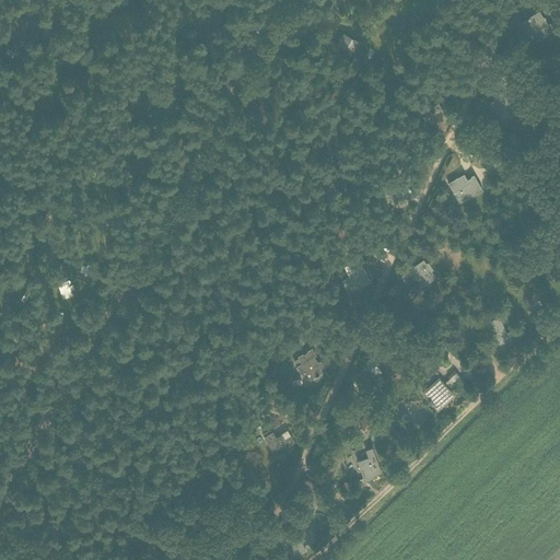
[(553,31),(548,24),(538,11),(528,18),(528,16),(526,18),(527,19),(521,22),(522,23),(523,22),(529,30),(532,28),(538,41),(553,31)]
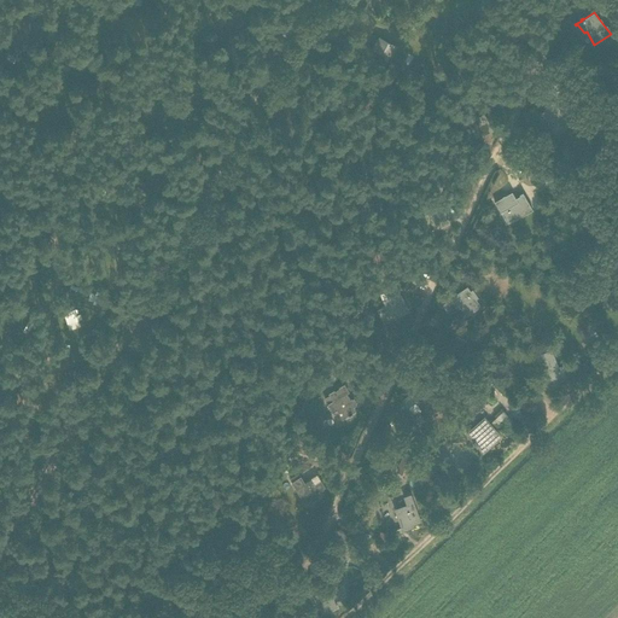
[(226,18),(231,27),(239,21),(234,13),(226,18)]
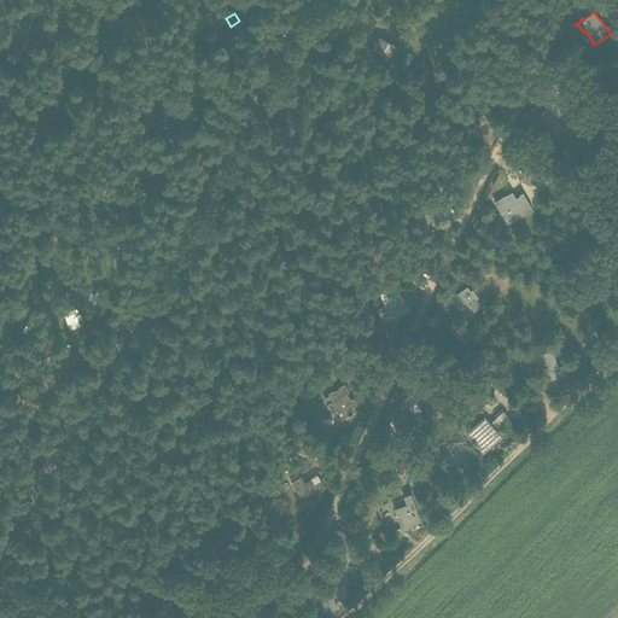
[(25,22),(30,30),(39,24),(34,17),(25,22)]
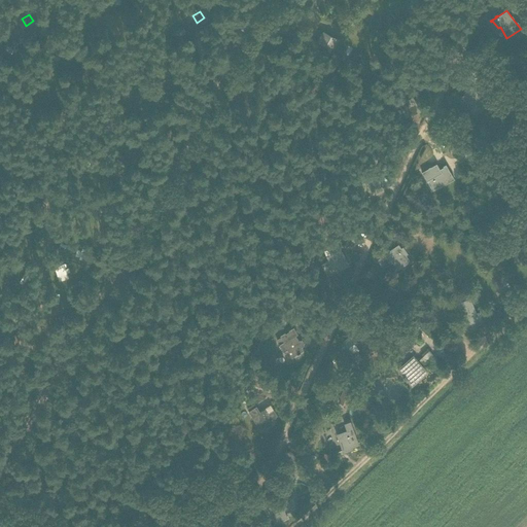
[(454,29),(455,29),(454,27),(453,28),(448,19),(434,27),(443,39),(447,36),(448,37),(456,32),(454,29)]
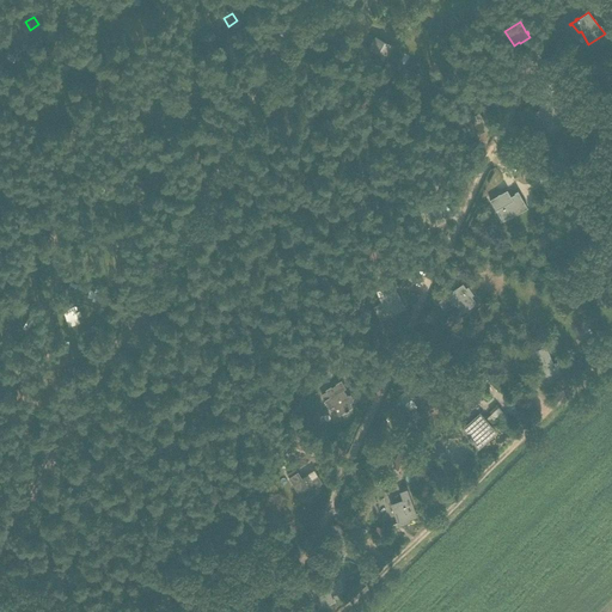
[(10,30),(7,42),(17,44),(20,34),(10,30)]
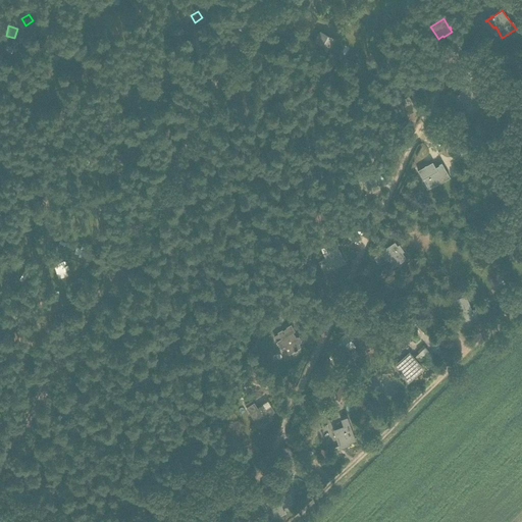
[(521,37),(521,33),(520,30),(512,35),(516,41),(521,37)]
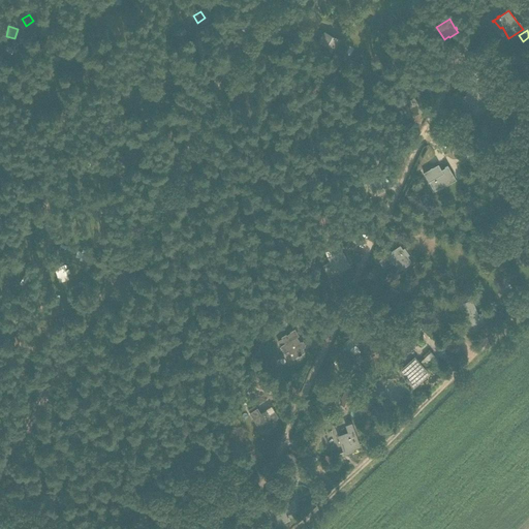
[(323,31),(317,41),(333,50),(338,38),(323,31)]
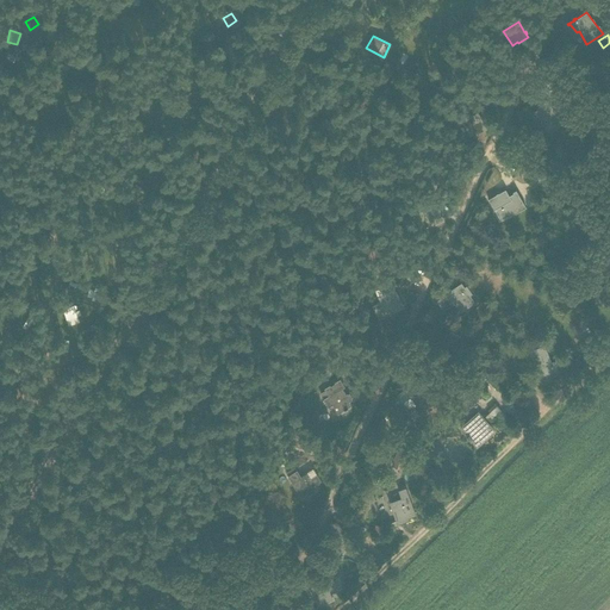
[(51,80),(60,85),(64,75),(56,72),(51,80)]
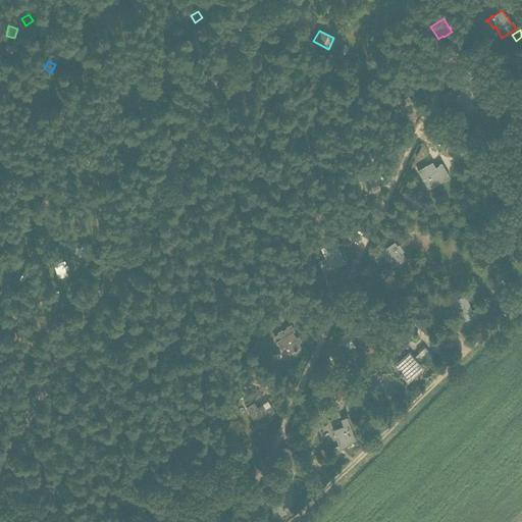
[(149,90),(154,97),(161,92),(157,85),(149,90)]
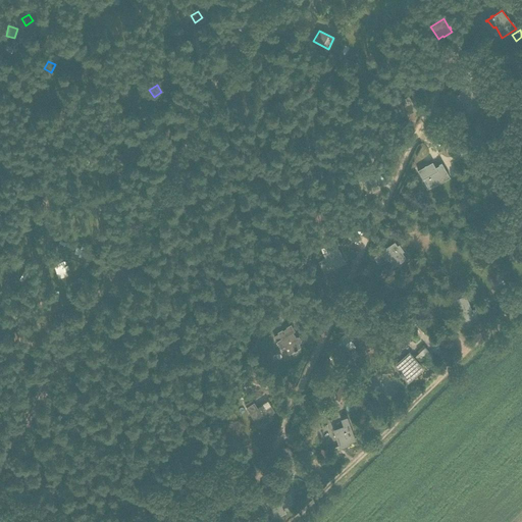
[(373,158),(382,160),(383,154),(382,154),(382,152),(377,151),(376,152),(374,152),(373,158)]
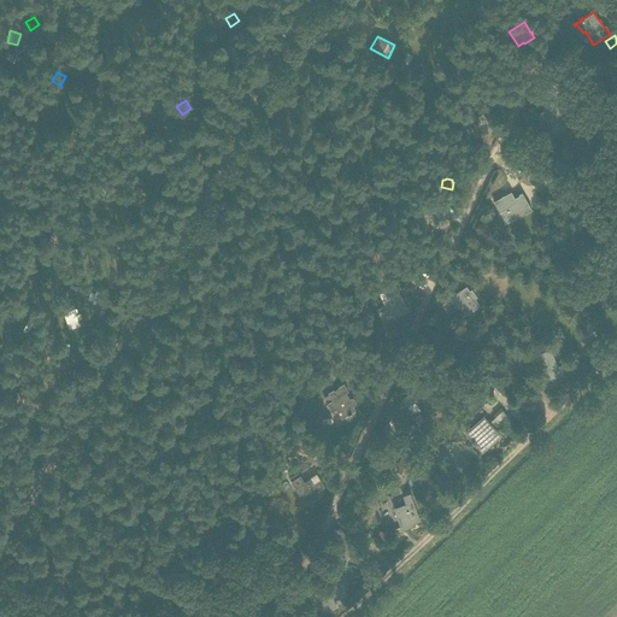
[(564,192),(558,181),(550,186),(556,197),(564,192)]
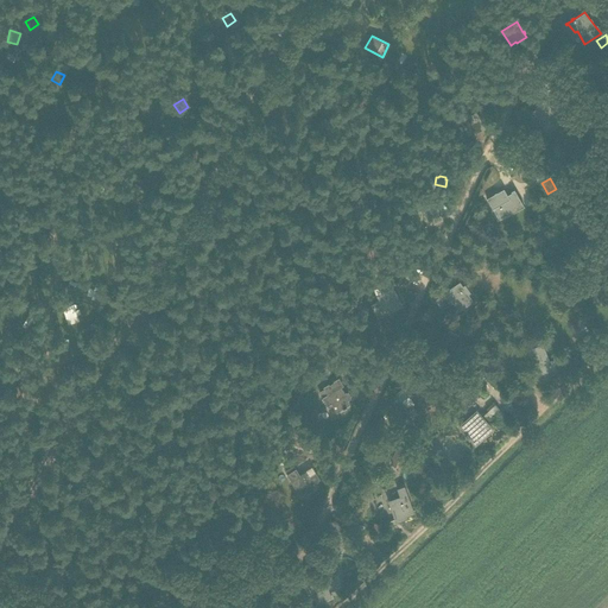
[(127,190),(132,198),(140,194),(135,185),(127,190)]
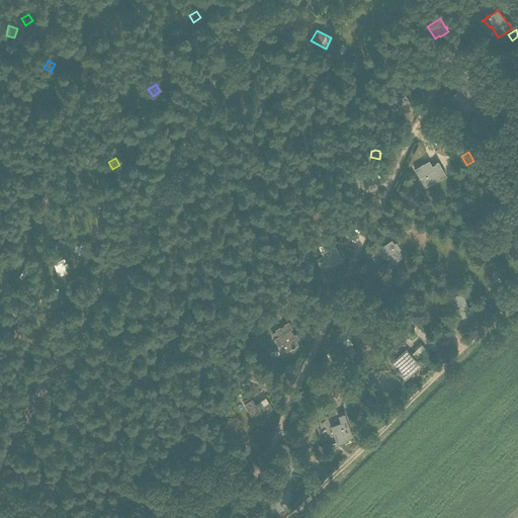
[(414,169),(419,178),(426,173),(432,184),(446,176),(438,161),(435,163),(435,164),(432,166),(429,161),(423,164),(422,164),(421,165),(414,169)]
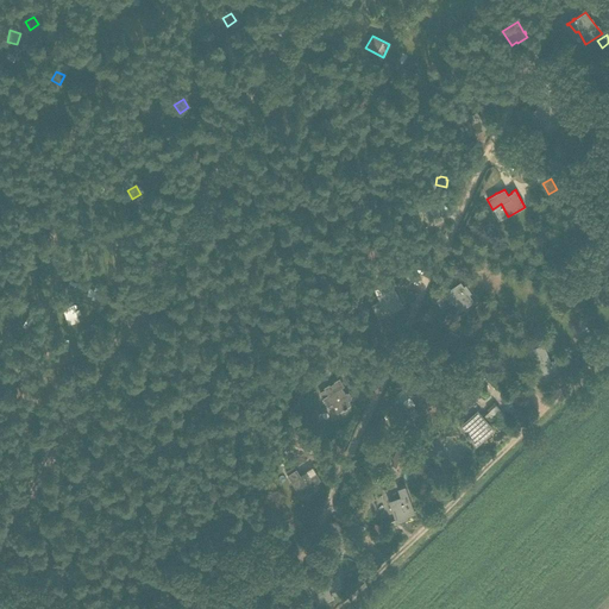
[(380,301),(371,306),(378,320),(387,315),(385,312),(390,309),(391,312),(402,307),(400,302),(401,302),(400,300),(399,300),(394,289),(393,290),(389,283),(380,288),(383,294),(377,296),(380,301)]
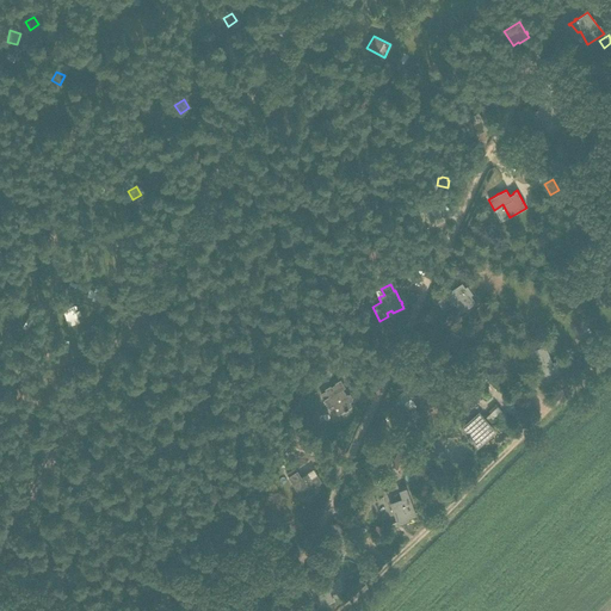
[(448,294),(443,296),(450,306),(455,303),(461,312),(474,302),(461,284),(451,291),(450,290),(448,291),(448,294)]
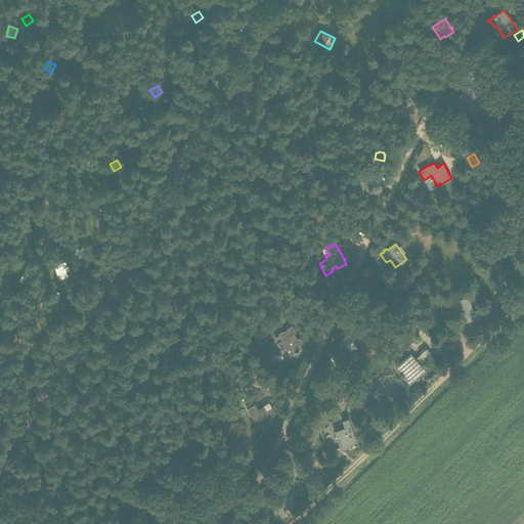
[(523,244),(513,250),(518,262),(523,259),(523,244)]
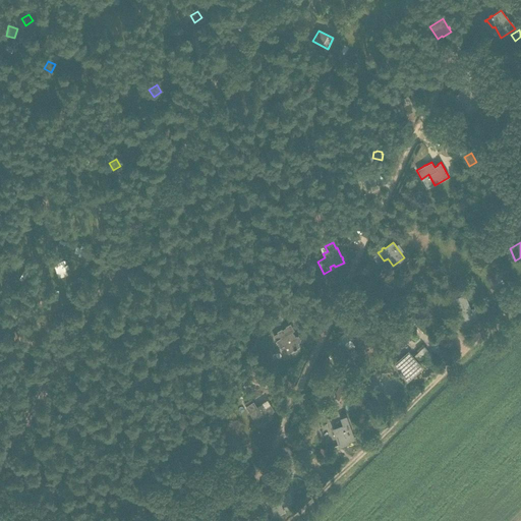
[(489,281),(497,277),(490,267),(483,271),(489,281)]
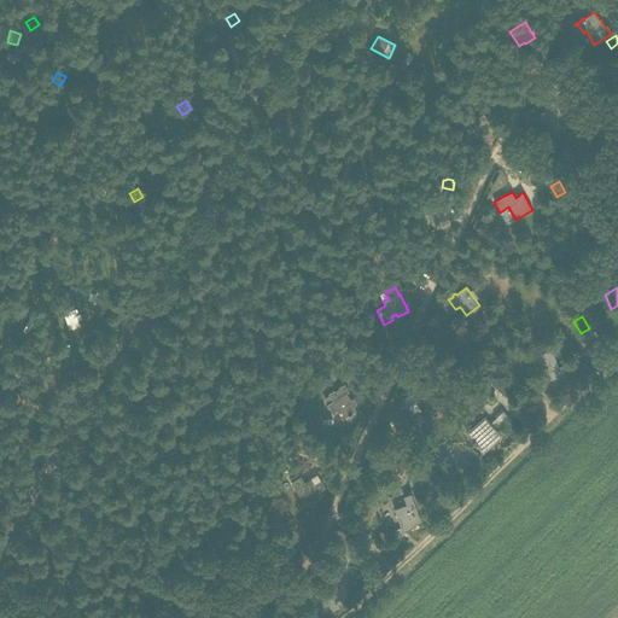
[(17,320),(12,328),(22,336),(28,327),(17,320)]
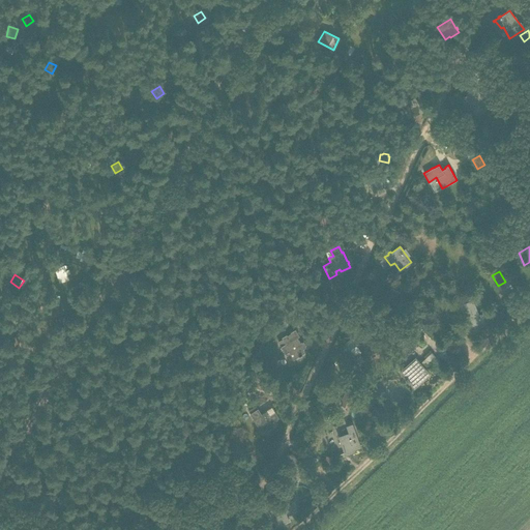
[(479,319),(486,317),(483,313),(478,315),(475,306),(471,307),(469,301),(458,305),(466,325),(470,323),(471,325),(480,322),(479,319)]
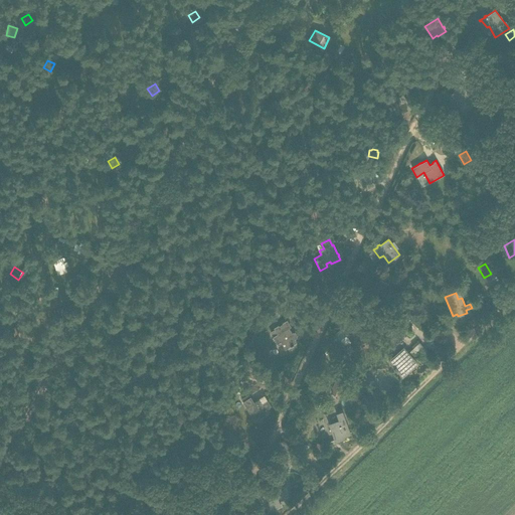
[(426,312),(419,320),(425,325),(433,317),(426,312)]
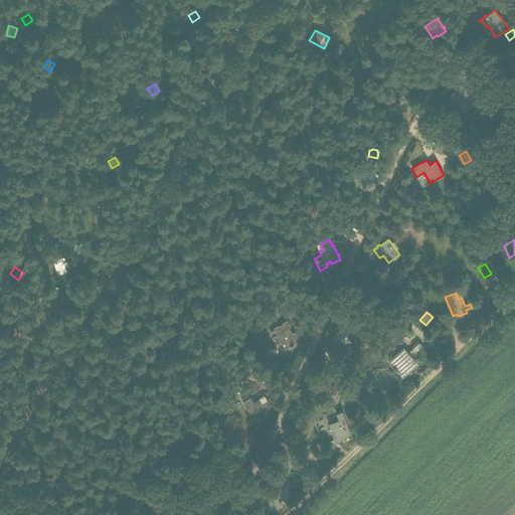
[(363,332),(353,318),(344,324),(344,323),(342,325),(340,327),(341,328),(335,333),(340,339),(347,334),(352,341),(363,332)]
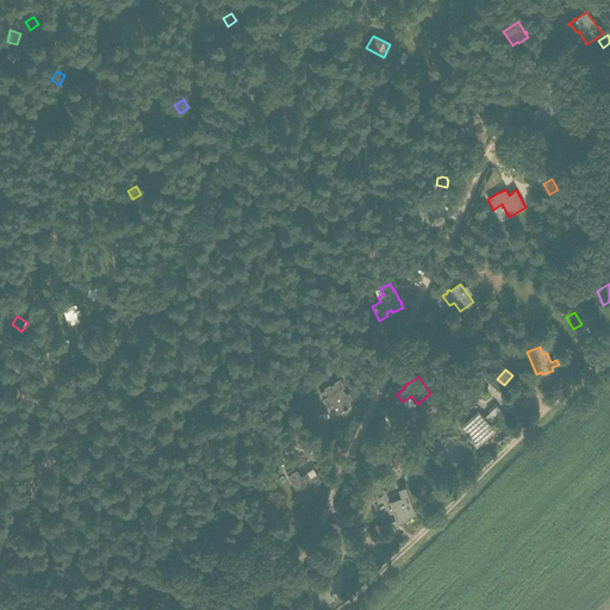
[(348,409),(347,408),(350,405),(348,399),(352,397),(349,393),(348,393),(347,393),(346,394),(342,388),(344,386),(340,379),(334,383),(334,384),(330,386),(330,385),(324,388),(324,390),(319,393),(323,398),(323,399),(328,408),(335,403),(341,411),(343,410),(344,410),(348,409)]
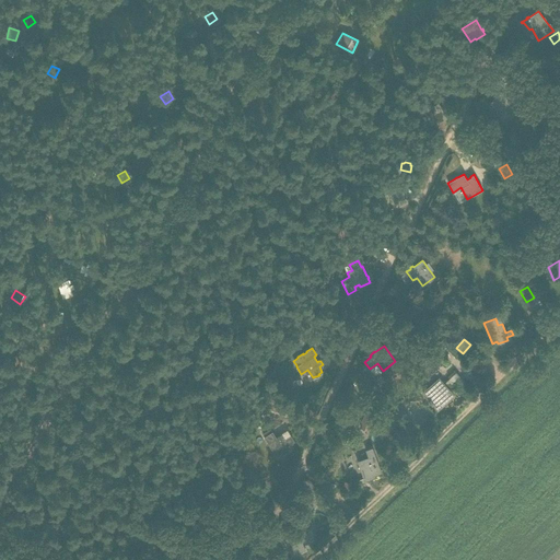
[(456,371),(447,380),(452,384),(461,376),(456,371)]
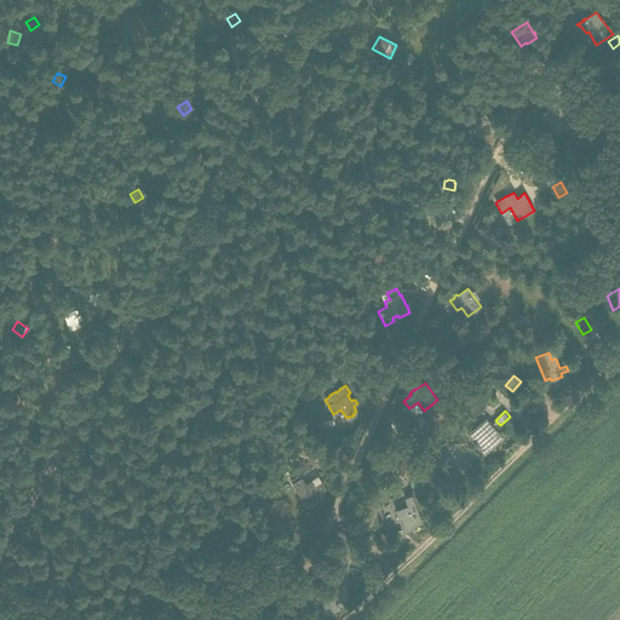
[(500,435),(498,432),(497,430),(495,430),(486,419),(468,435),(476,445),(480,441),(487,451),(497,442),(494,440),(500,435)]
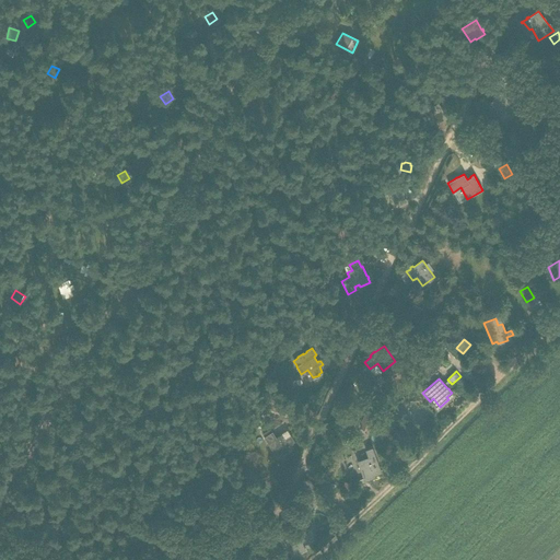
[(369,431),(374,418),(364,413),(359,427),(369,431)]
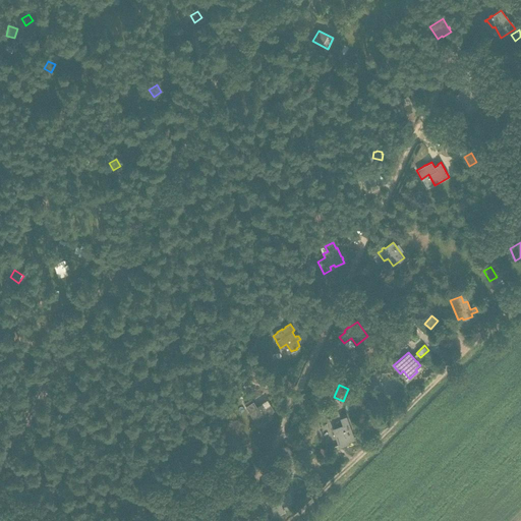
[(270,415),(269,413),(273,410),(270,405),(265,408),(263,404),(256,408),(250,399),(243,403),(256,424),(262,421),(263,422),(271,417),(269,415),(270,415)]
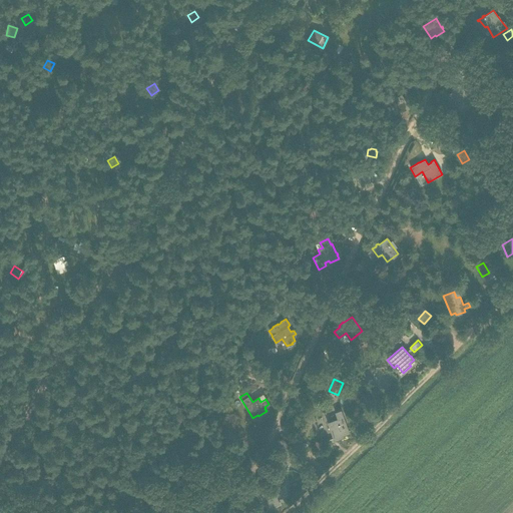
[(328,423),(334,440),(343,436),(343,435),(349,432),(340,410),(334,412),(337,419),(328,423)]
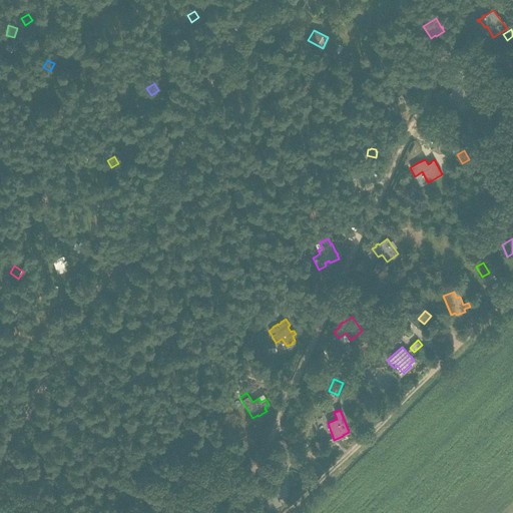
[(315,441),(315,449),(323,450),(323,442),(315,441)]
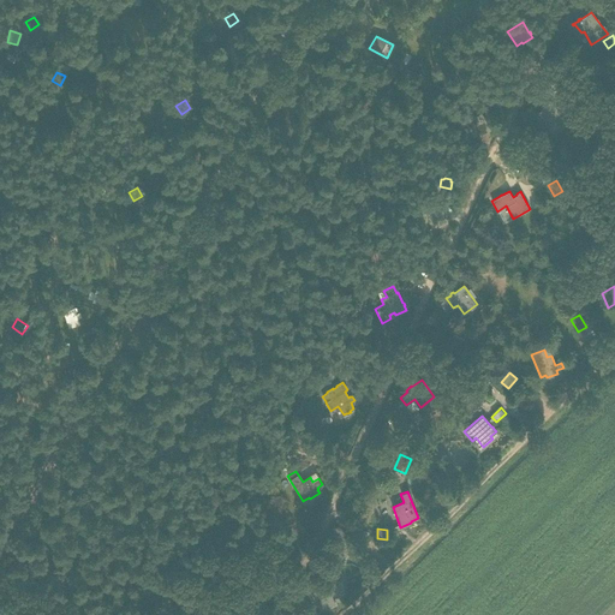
[(366,539),(362,549),(381,557),(386,548),(366,539)]
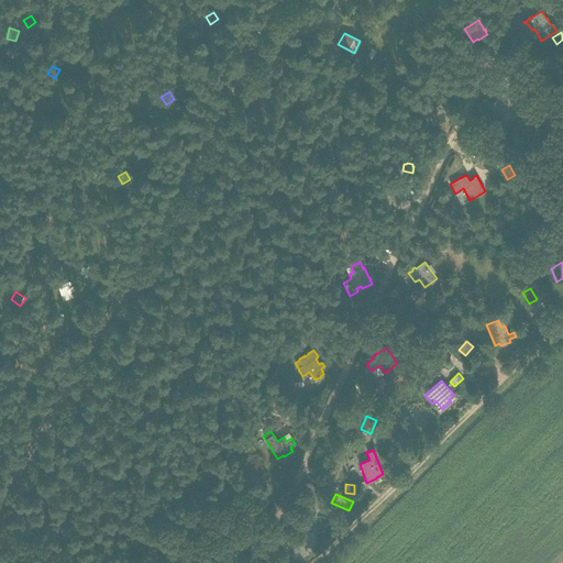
[(229,511),(220,515),(222,520),(231,517),(229,511)]
